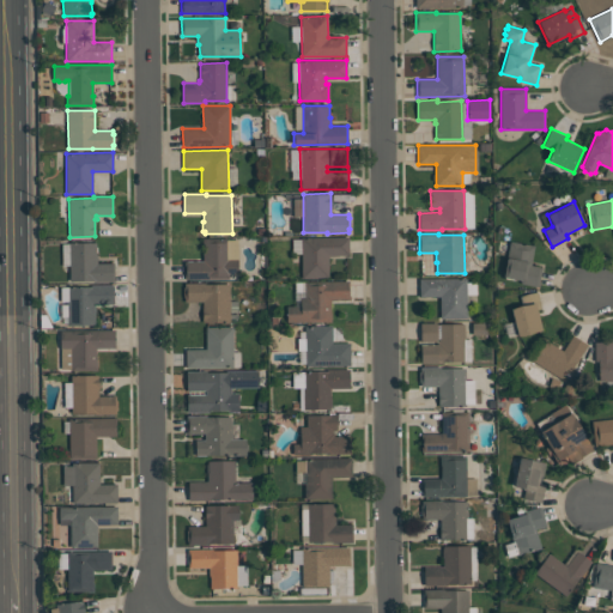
[(301,237),(349,237),(349,255),(328,255),(328,278),(302,278),(301,237)]
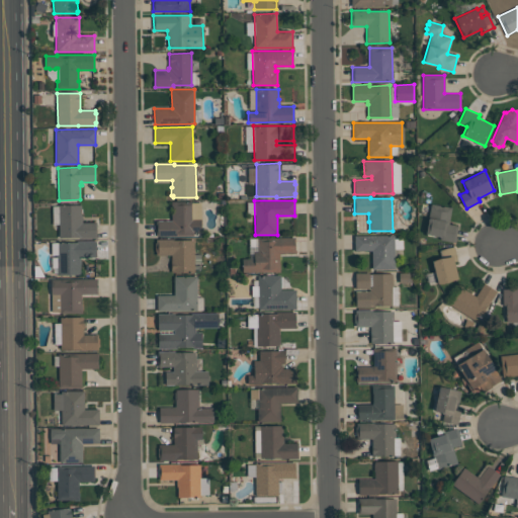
[(157,236),(156,221),(172,221),(171,201),(191,201),(191,219),(201,219),(201,232),(193,232),(193,236),(157,236)]
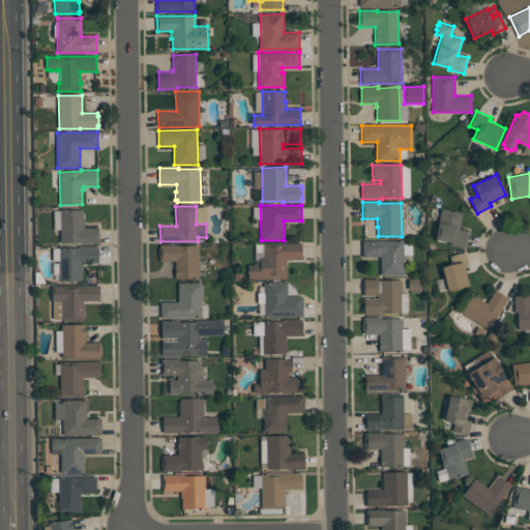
[(465,247),(450,245),(450,242),(435,239),(441,208),(462,212),(459,229),(468,231),(465,247)]
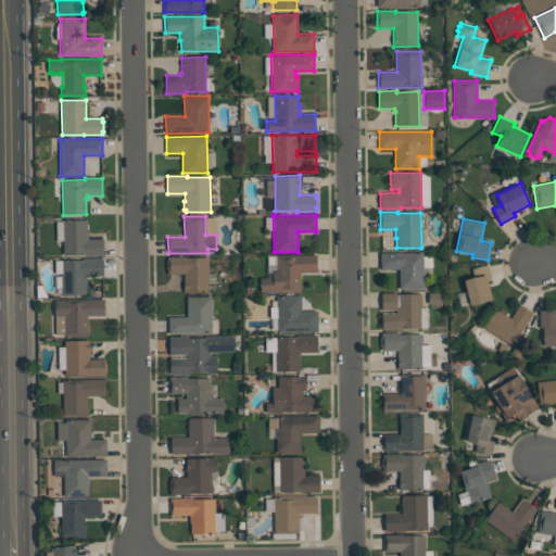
[(63,220),(87,219),(87,231),(88,231),(88,239),(103,239),(103,255),(85,255),(85,254),(63,254),(63,220)]
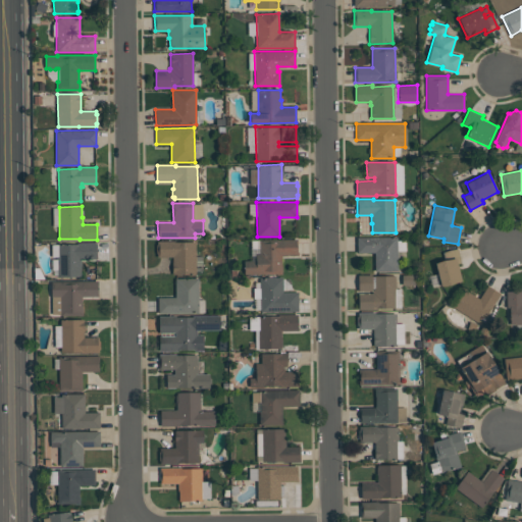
[(398,237),(398,270),(375,271),(375,253),(357,253),(357,238),(398,237)]
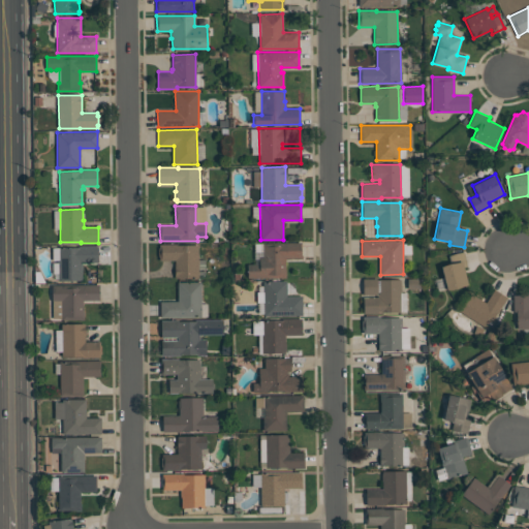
[(247,265),(259,263),(258,256),(262,256),(262,243),(302,242),(302,258),(285,258),(285,269),(286,269),(286,278),(280,278),(280,277),(248,278),(247,265)]
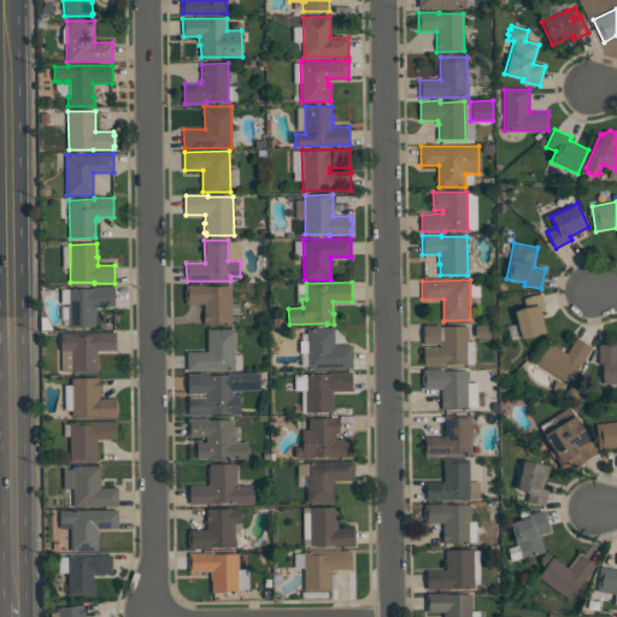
[(204,324),(204,304),(186,304),(186,299),(184,299),(184,289),(186,289),(186,285),(206,285),(206,286),(230,286),(231,324),(204,324)]
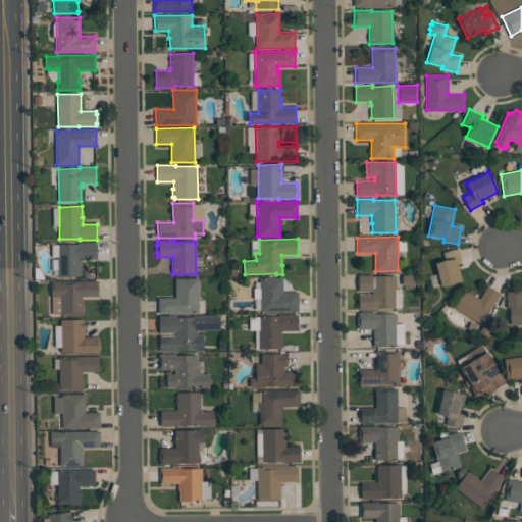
[(58,277),(57,257),(59,257),(59,245),(80,244),(80,243),(97,243),(97,259),(81,259),(81,276),(58,277)]
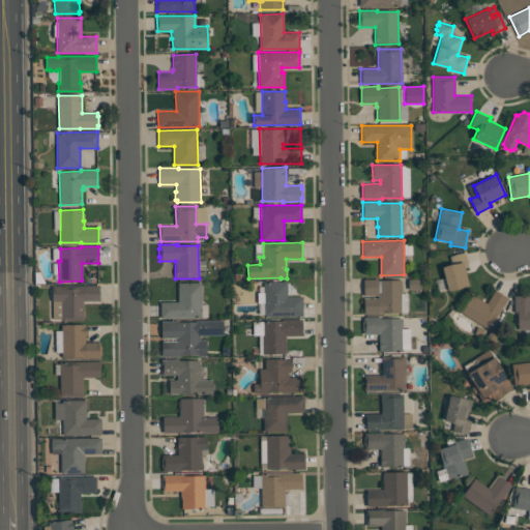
[(450,256),(465,253),(468,267),(464,268),(469,286),(447,291),(442,266),(452,264),(450,256)]
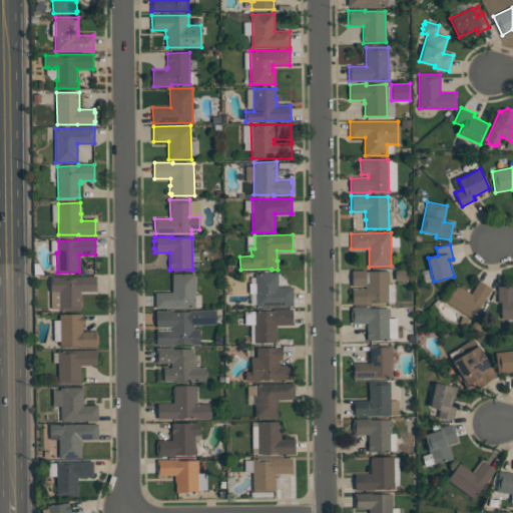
[(388,304),(371,304),(371,305),(352,305),(352,289),(366,289),(366,286),(368,286),(368,283),(369,283),(369,271),(389,271),(389,284),(388,284),(388,304)]
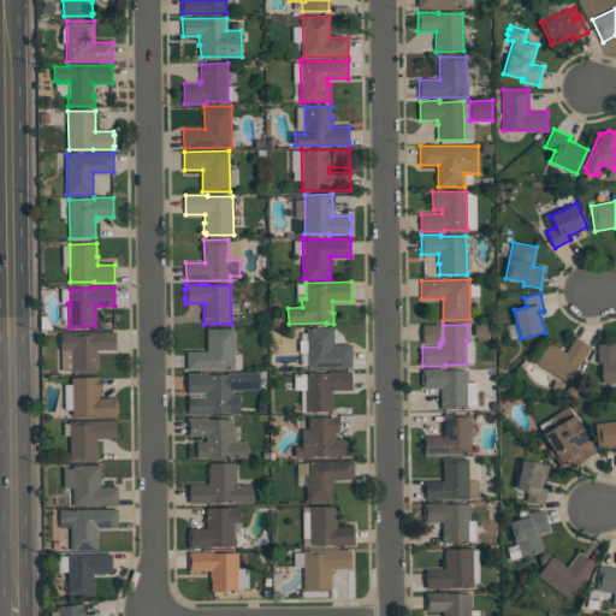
[(422,325),(439,325),(439,343),(422,343),(422,325)]
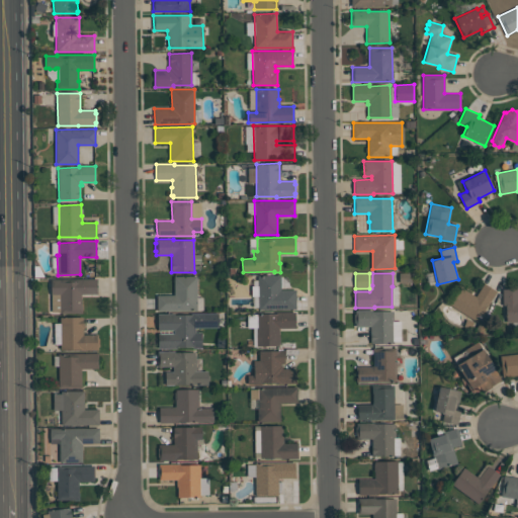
[(296,309),(258,310),(258,275),(280,275),(281,289),(295,289),(296,309)]
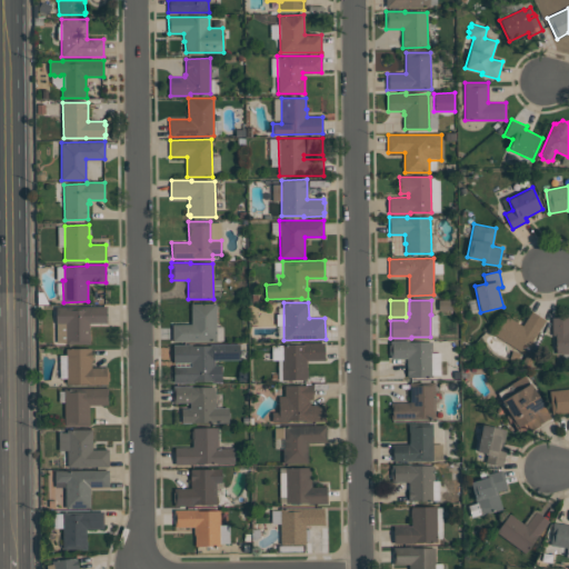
[(172,325),(191,325),(191,303),(217,303),(217,341),(172,341),(172,325)]
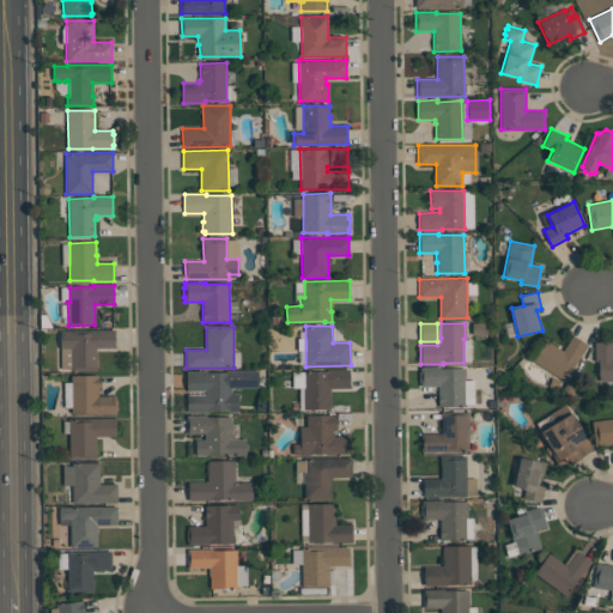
[(60,331),(114,329),(114,347),(96,347),(96,363),(97,363),(97,370),(71,371),(71,369),(60,370),(60,331)]
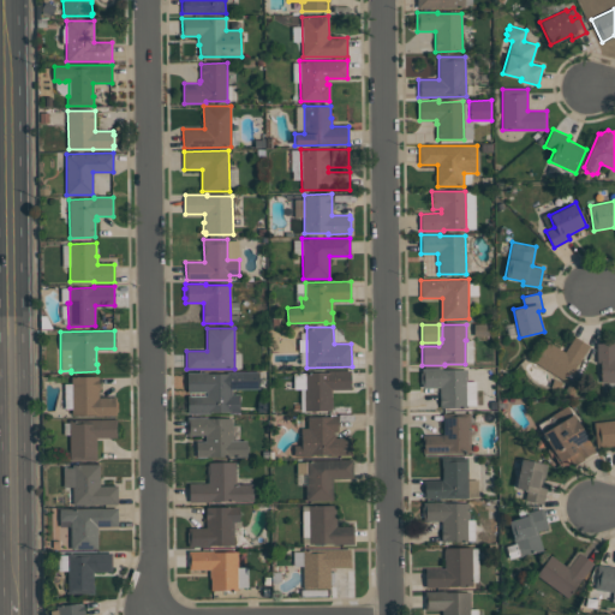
[(533,362),(547,341),(565,352),(574,336),(590,346),(567,382),(533,362)]
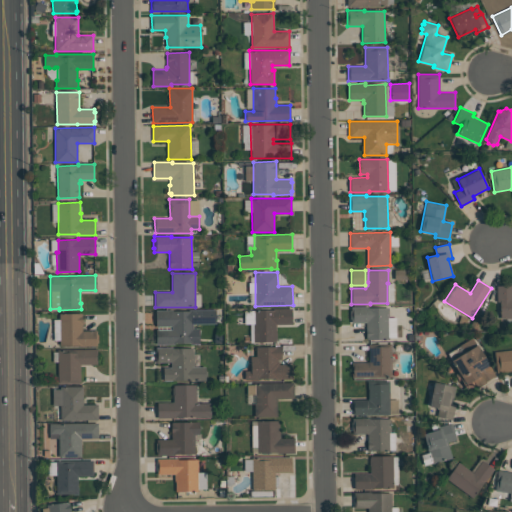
[(511,318),(497,318),(497,285),(511,285),(511,318)]
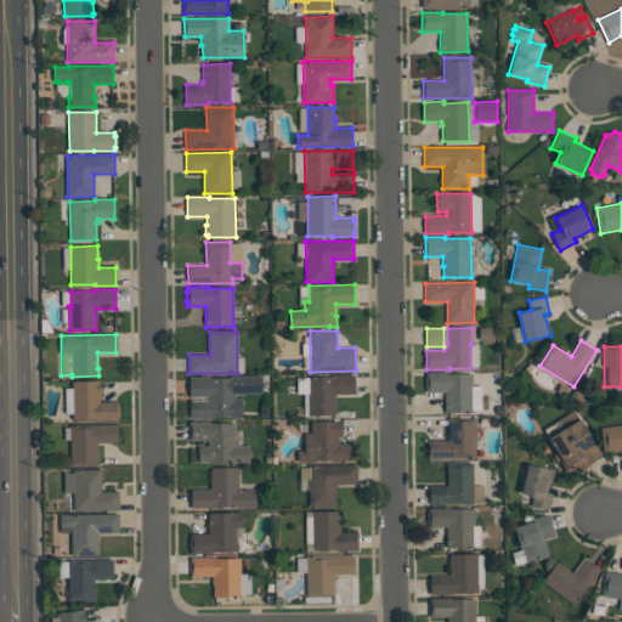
[(473,412),(445,412),(445,391),(427,393),(427,389),(425,389),(425,377),(427,377),(427,373),(447,372),(447,374),(471,373),(473,385),(471,385),(471,410),(473,410),(473,412)]
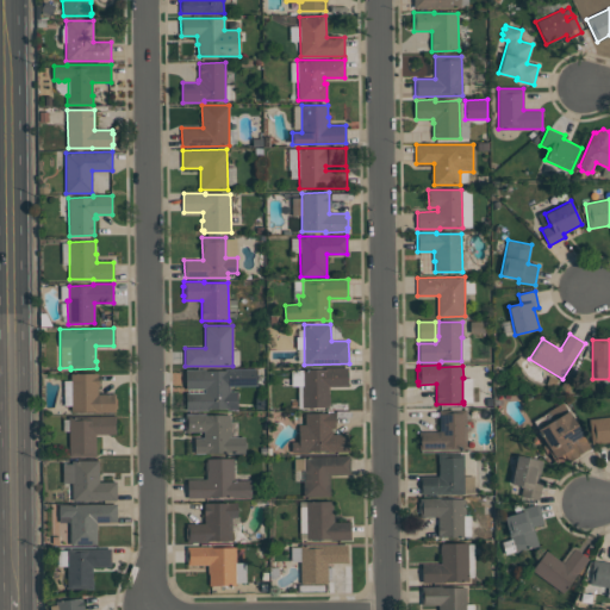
[(348,386),(329,386),(329,396),(330,396),(330,403),(329,403),(329,406),(303,408),(302,386),(304,386),(304,369),(328,369),(328,368),(348,367),(348,386)]
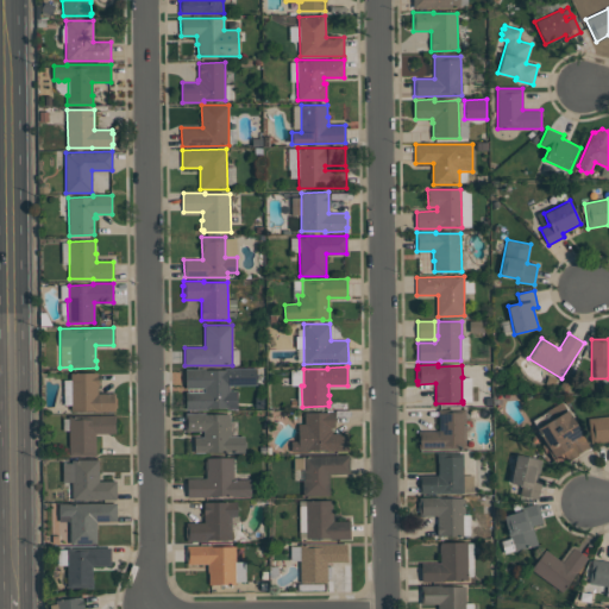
[(186,391),(205,391),(205,388),(186,388),(186,369),(205,369),(205,370),(226,370),(226,368),(257,368),(257,385),(230,385),(230,389),(238,389),(238,409),(226,409),(226,408),(207,408),(207,409),(186,409),(186,391)]
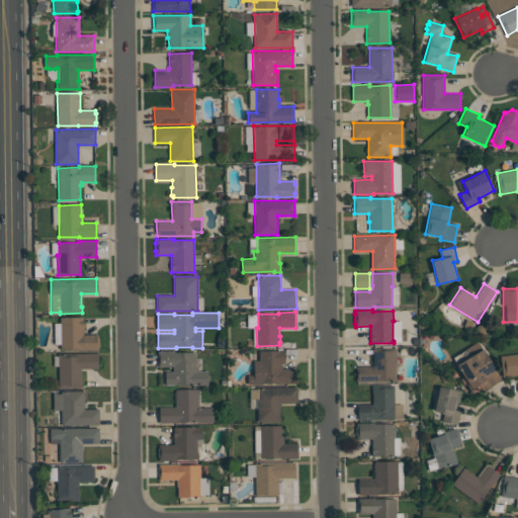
[(83,317),(83,320),(83,328),(83,334),(98,334),(98,337),(99,337),(99,347),(98,347),(98,350),(80,350),(80,349),(60,349),(60,344),(61,344),(61,323),(60,323),(60,317),(83,317)]
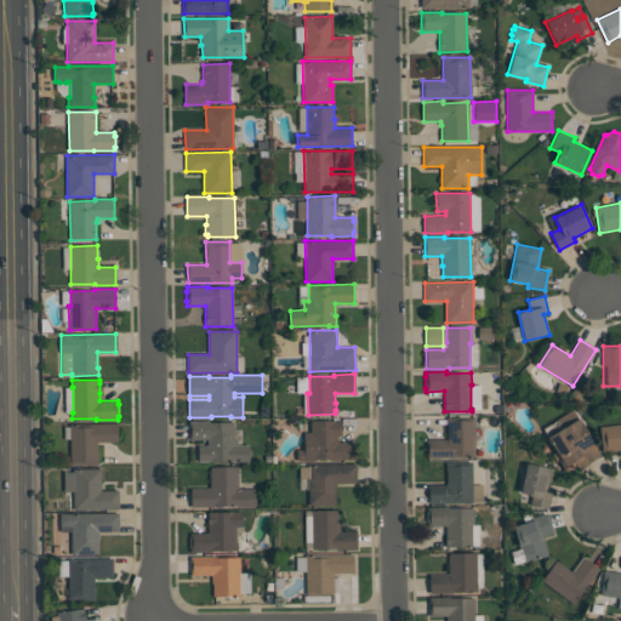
[(600,455),(587,463),(588,465),(579,469),(576,466),(565,472),(559,461),(557,462),(552,455),(556,451),(547,437),(562,428),(557,419),(573,409),(600,455)]
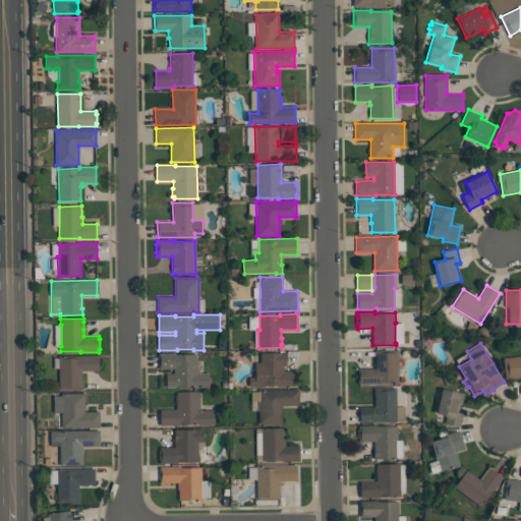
[(359,384),(359,368),(375,368),(375,350),(384,350),(384,348),(393,348),(393,350),(398,350),(398,384),(359,384)]
